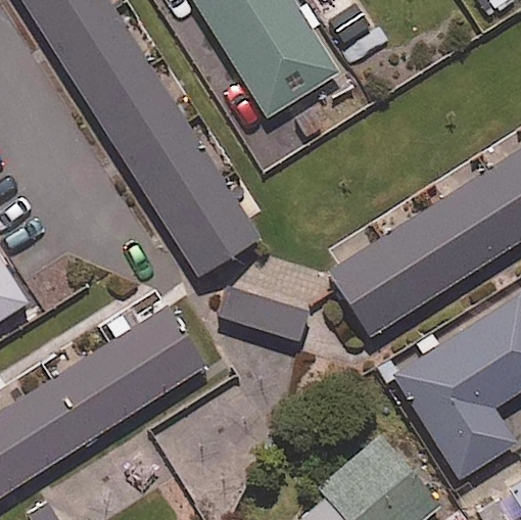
[(261,242),(107,0),(21,0),(176,245),(191,271),(198,281),(261,242)]
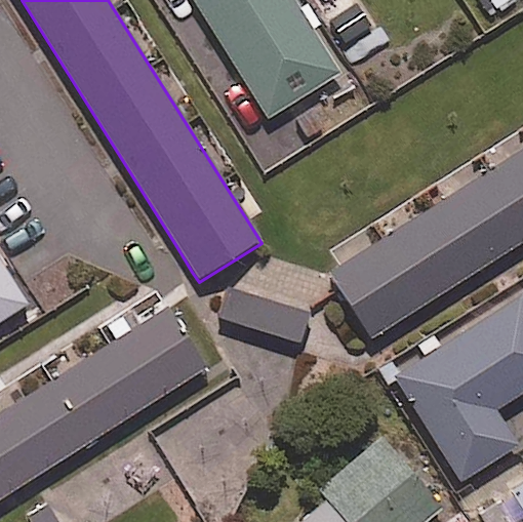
[(194,0),(269,119),(343,74),(295,0),(194,0)]
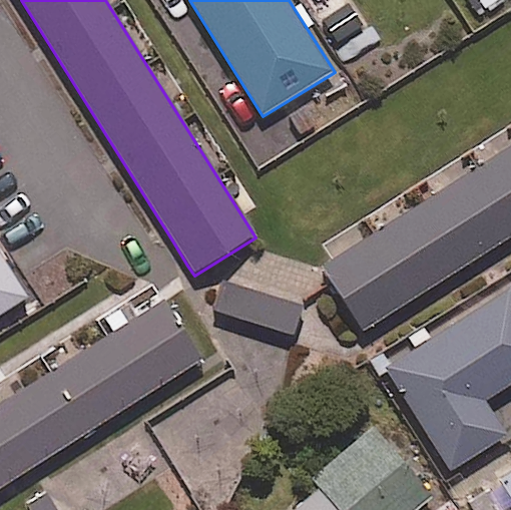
[(510,147),(475,171),(443,192),(375,235),(326,267),(365,329),(510,236),(510,147)]
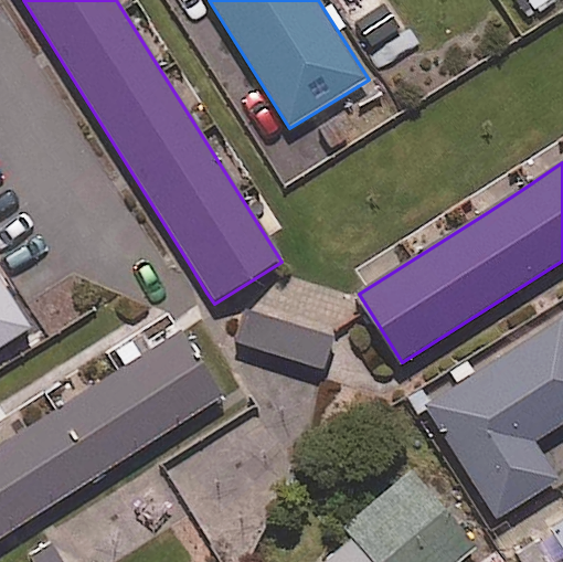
[(0,346),(33,326),(0,272),(0,346)]
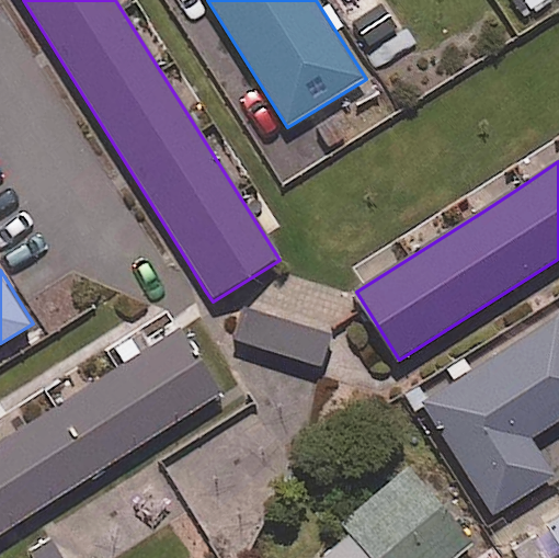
[(331,338),(249,308),(238,339),(320,369),(331,338)]
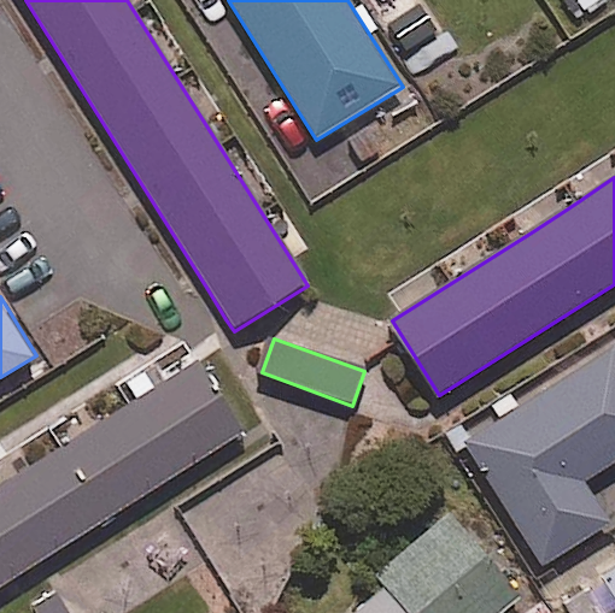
[(614,349),(464,442),(540,567),(610,524),(584,481),(614,461),(614,349)]
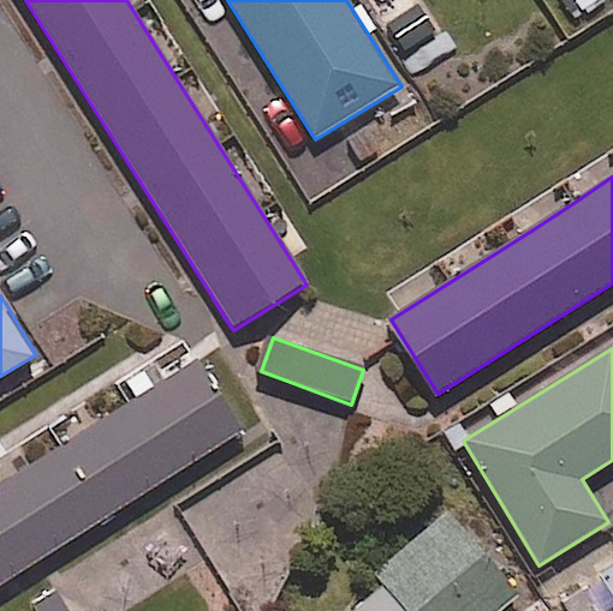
[(259,456),(198,363),(0,487),(0,585),(174,474),(190,499),(259,456)]
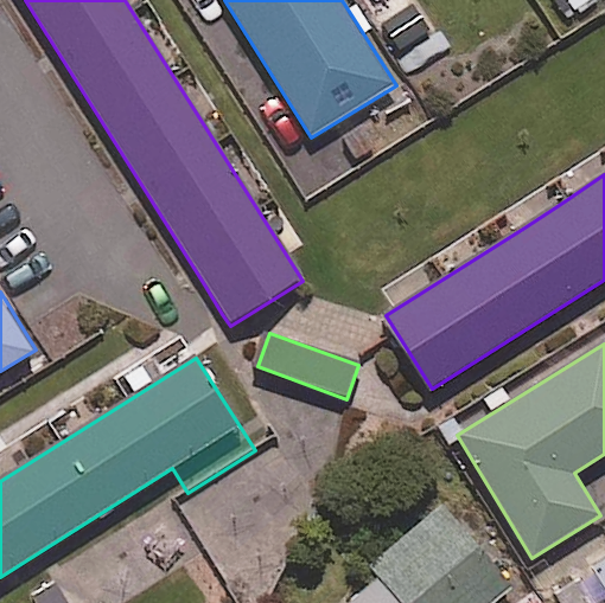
[(380,577),(401,602),(497,602),(514,589),(441,505),(370,566),(380,577)]
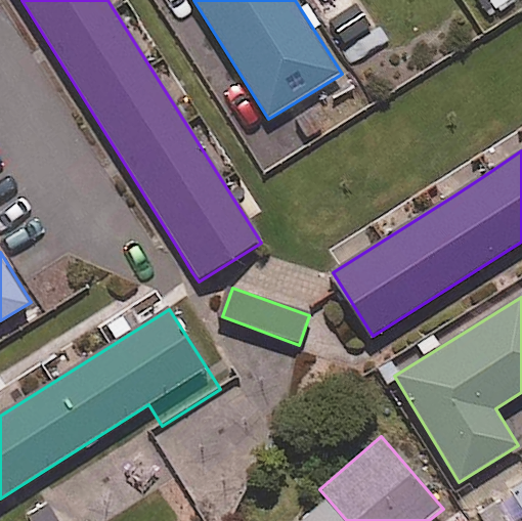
[(521,520),(521,478),(512,484),(518,494),(499,506),(509,520),(521,520)]
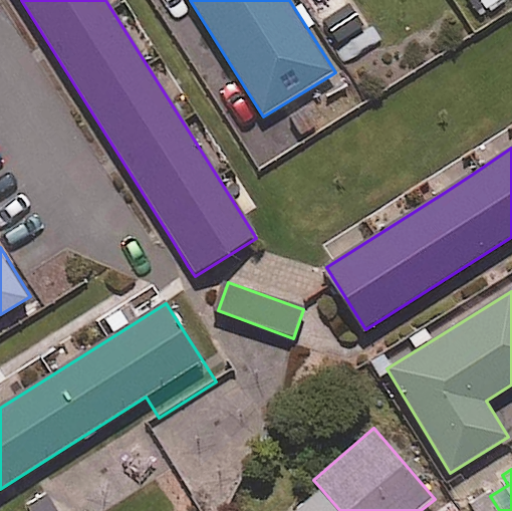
[(339,510),(321,489),(319,490),(295,510),(339,510)]
